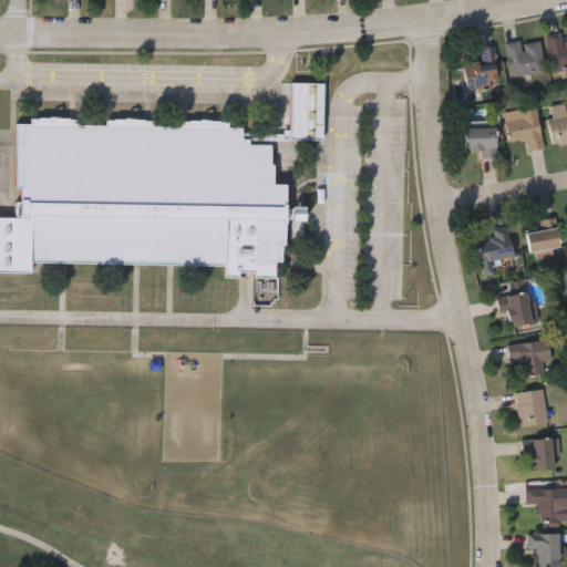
[(566,66),(553,70),(546,35),(560,32),(562,40),(566,38),(566,66)]
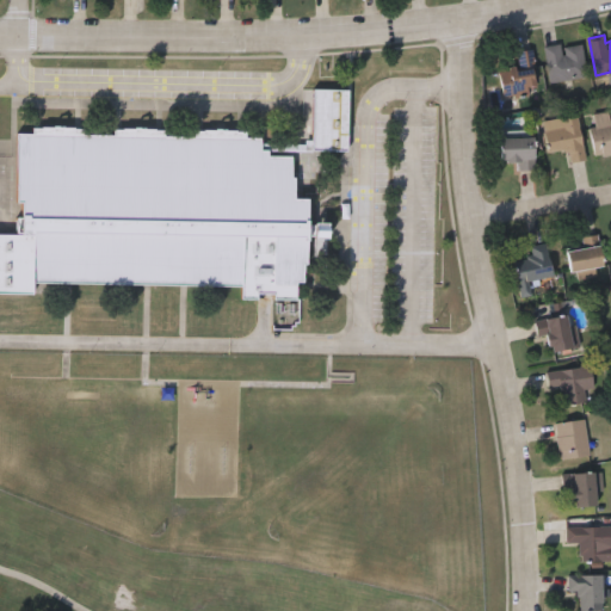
[(543,45),(580,39),(586,74),(549,80),(543,45)]
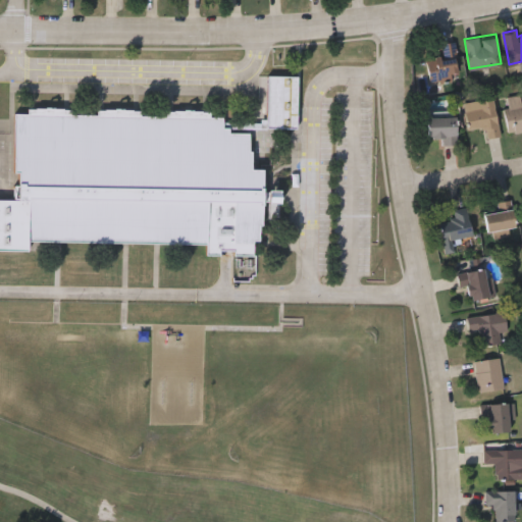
[(440,41),(455,40),(458,77),(428,80),(426,57),(441,56),(440,41)]
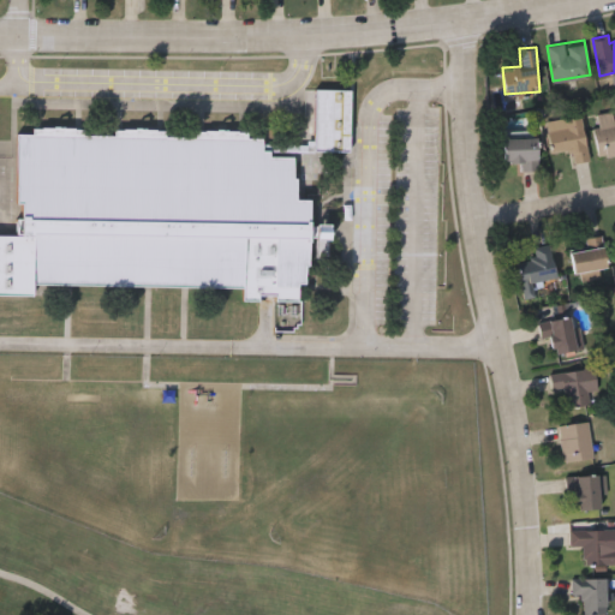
[(352,91),(316,91),(316,154),(352,154),(352,91)]
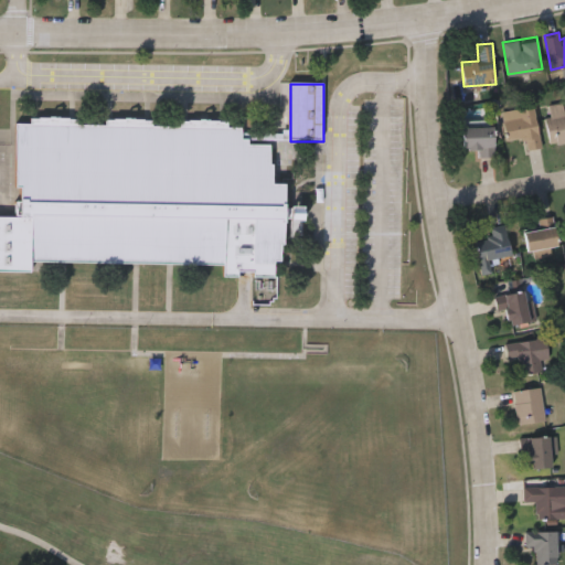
[(545,116),(550,116),(548,104),(563,103),(563,112),(564,110),(564,139),(547,141),(545,116)]
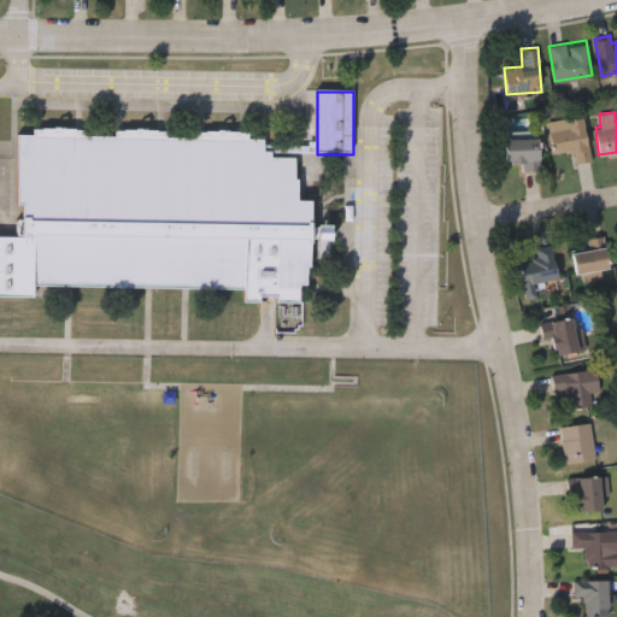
[(591,160),(575,163),(573,150),(552,153),(547,121),(583,115),(591,160)]
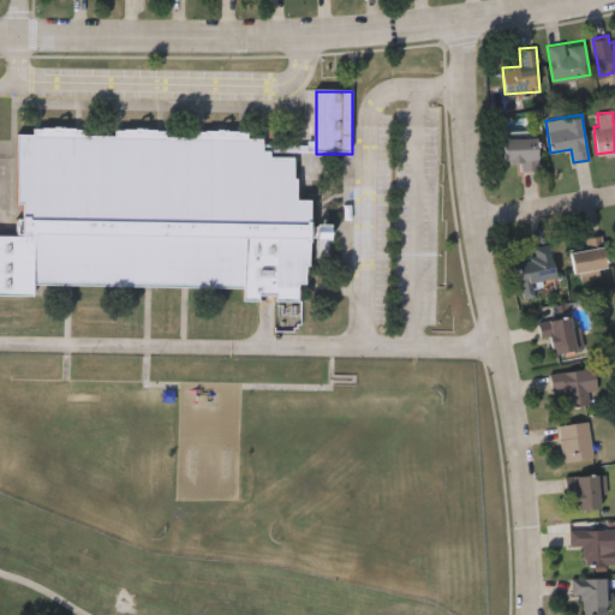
[(0,293),(0,234),(16,234),(16,133),(31,133),(31,126),(83,126),(83,130),(163,130),(163,132),(246,132),(246,137),(262,137),(262,154),(294,154),(294,198),(310,198),(310,225),(329,225),(329,238),(308,238),(308,284),(298,284),(298,299),(242,299),(242,285),(33,285),(33,293),(0,293)]
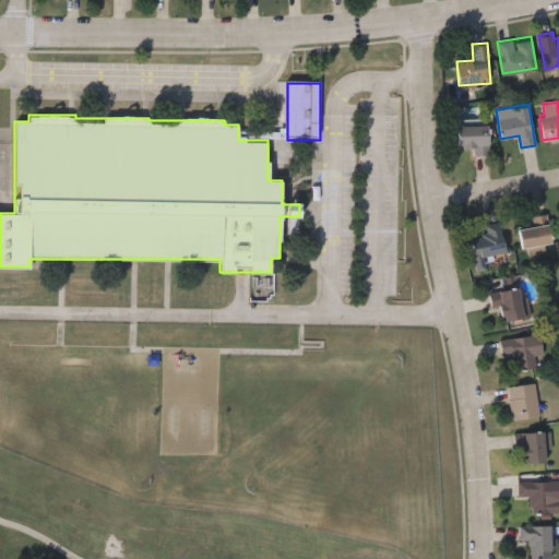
[(475,146),(458,146),(458,123),(488,123),(488,153),(475,153),(475,146)]
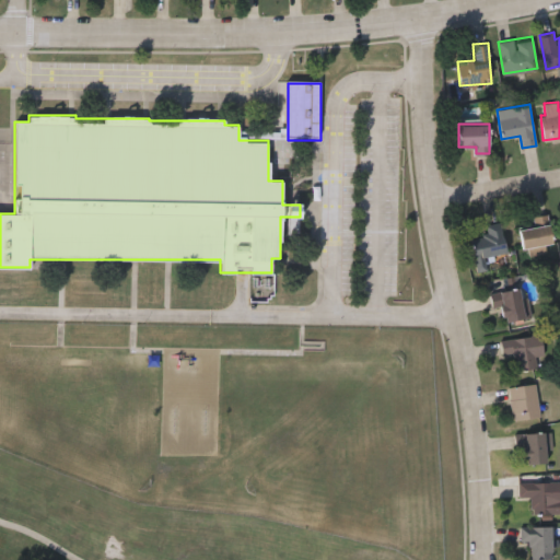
[(534,225),(533,216),(548,214),(551,243),(521,246),(520,226),(534,225)]
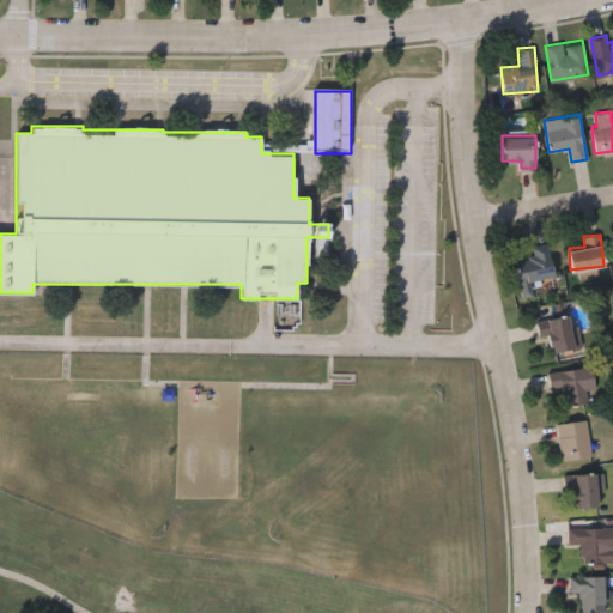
[(553,279),(519,284),(514,252),(548,247),(553,279)]
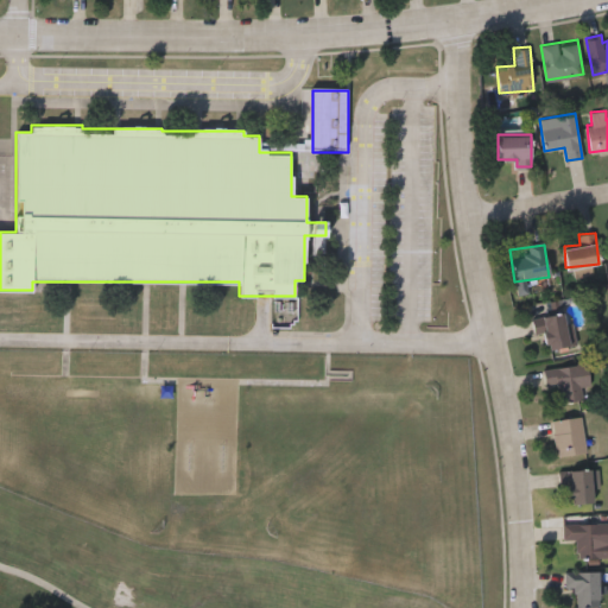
[(540,310),(563,320),(562,320),(577,325),(567,350),(546,341),(549,337),(532,330),(540,310)]
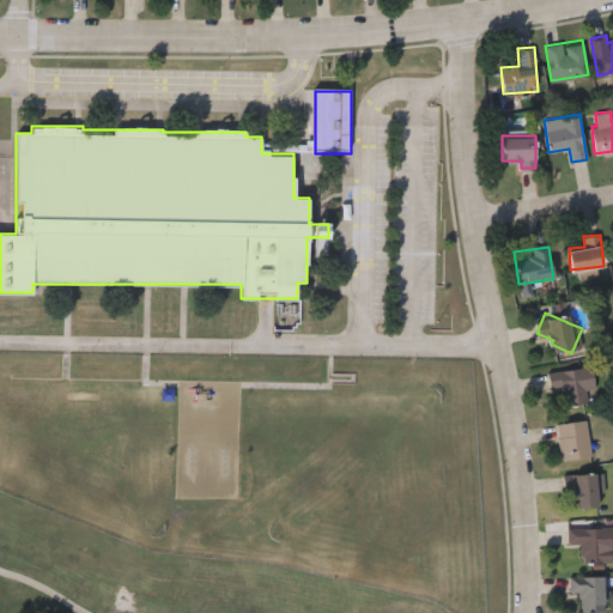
[(595,387),(586,388),(587,402),(566,405),(564,384),(550,387),(547,370),(593,365),(595,387)]
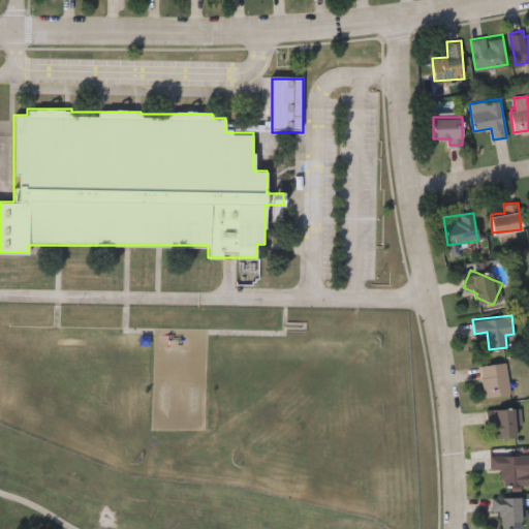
[(479,365),(506,362),(509,394),(484,397),(479,365)]
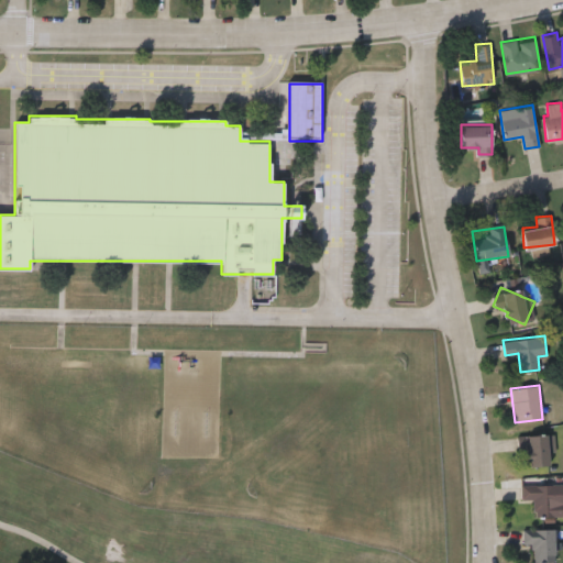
[(554,434),(554,451),(549,451),(549,468),(527,468),(526,434),(554,434)]
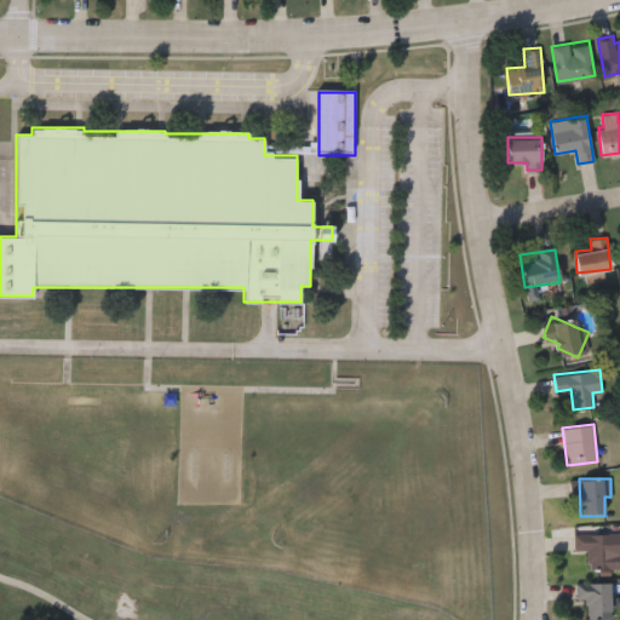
[(573,533),(619,532),(619,567),(587,569),(587,550),(574,550),(573,533)]
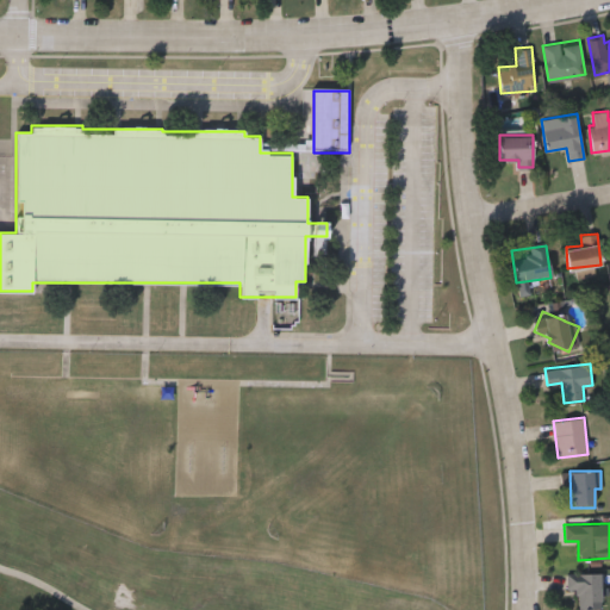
[(599,572),(599,609),(578,609),(578,590),(566,590),(566,572),(599,572)]
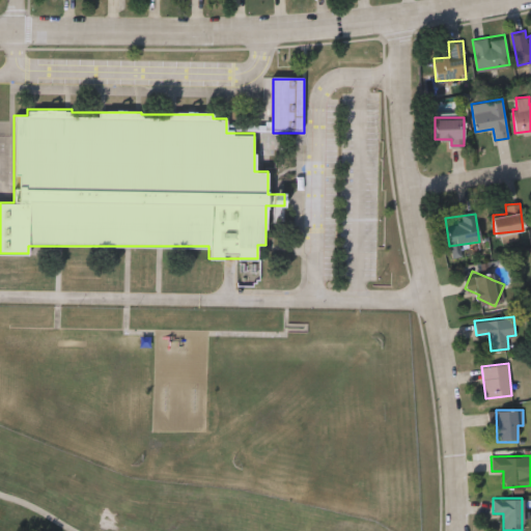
All buildings are outlined.
